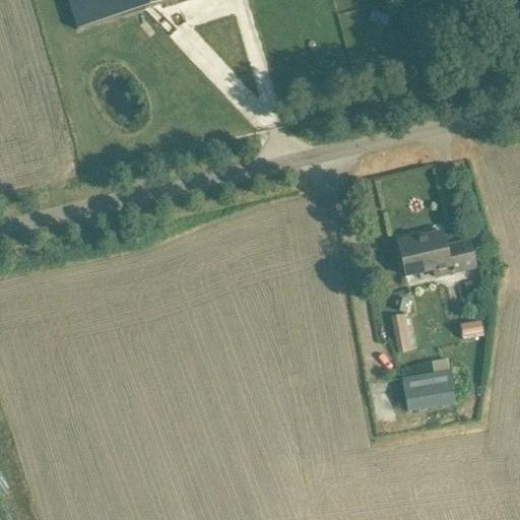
[(68,0),(77,30),(180,0),(68,0)]
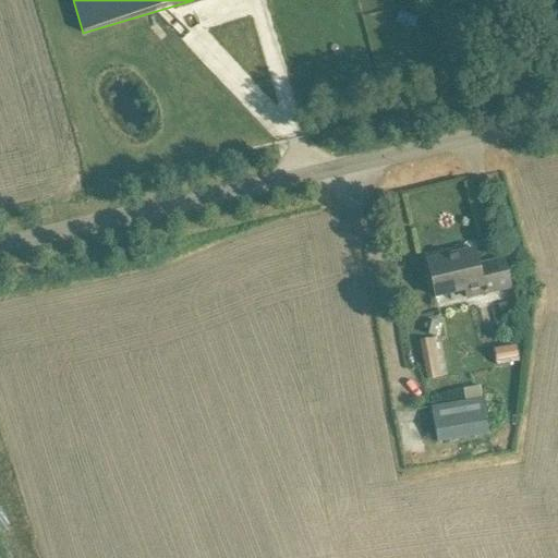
[(427,262),(433,282),(436,298),(465,291),(468,299),(511,288),(505,261),(478,266),(475,251),(427,262)]
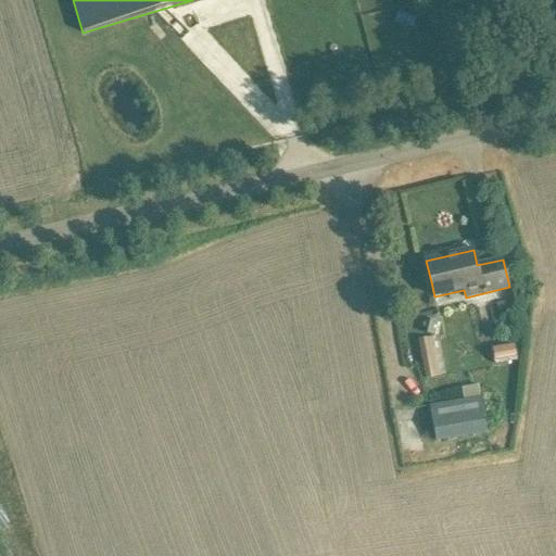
[(427,319),(425,333),(434,336),(438,321),(427,319)]
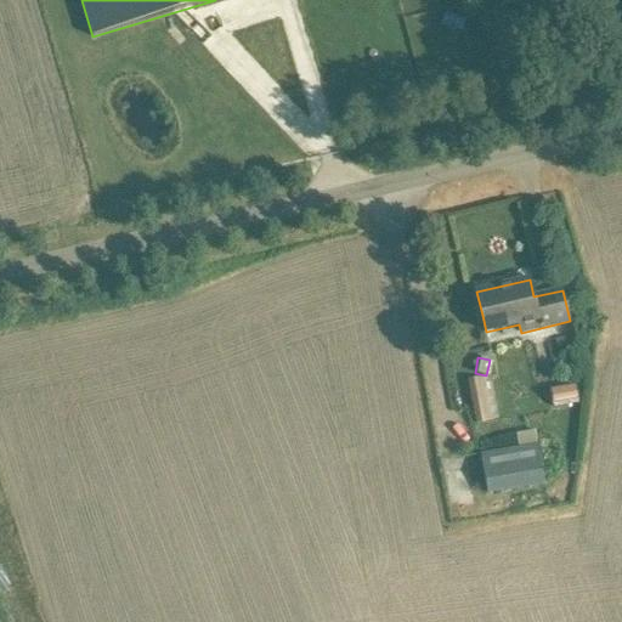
[(479,378),(469,380),(476,425),(486,424),(479,378)]
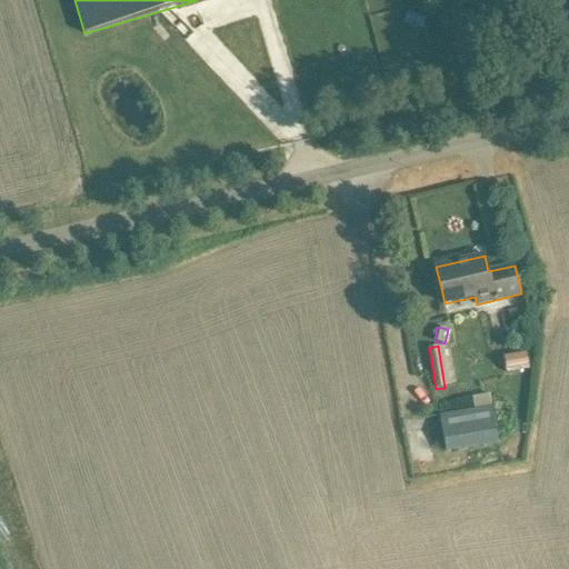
[(503,356),(506,369),(528,365),(526,351),(503,356)]
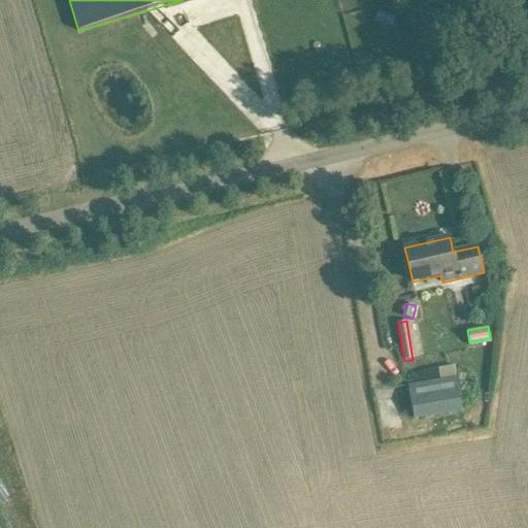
[(409,387),(415,419),(463,410),(458,378),(409,387)]
